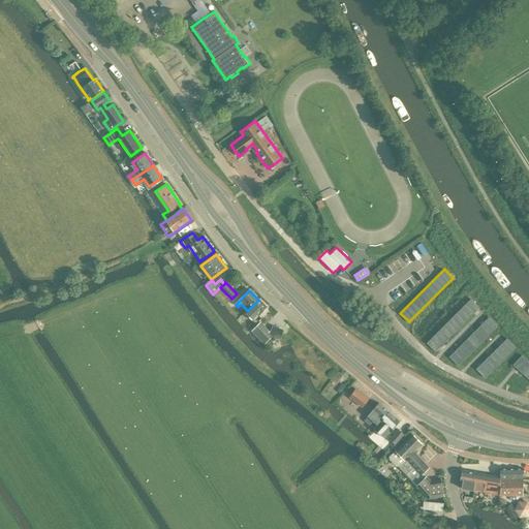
[(470,298),(427,342),(436,350),(479,307),(470,298)]
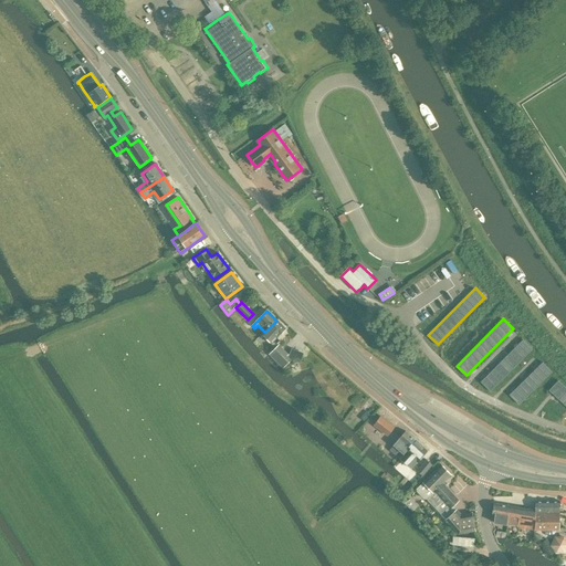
[(264,332),(262,334),(268,339),(274,346),(279,341),(276,338),(285,329),(276,321),(265,332),(264,332)]
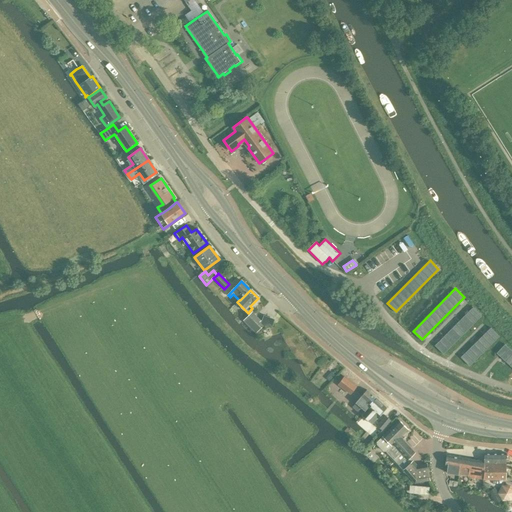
[(473,306),(435,344),(444,353),(482,314),(473,306)]
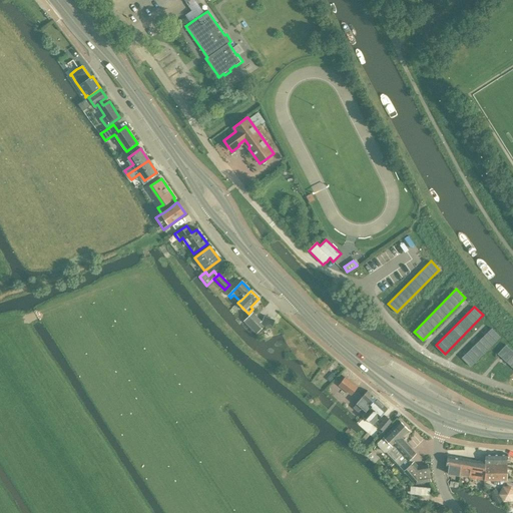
[(260,323),(261,322),(252,313),(244,322),(257,334),(264,327),(260,323)]
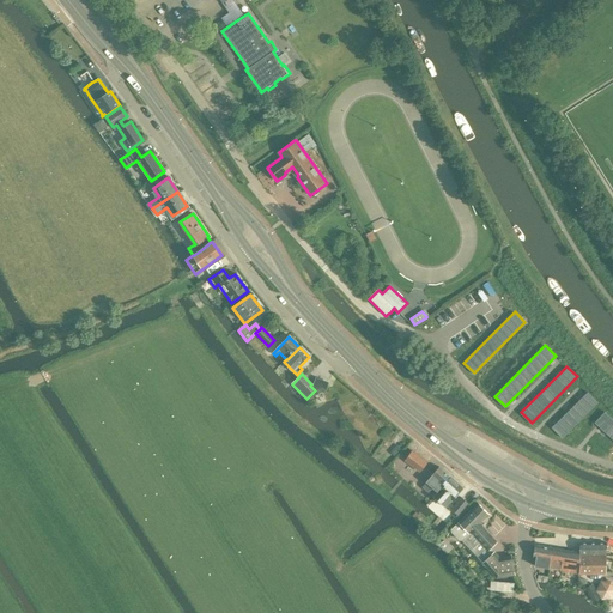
[(554,425),(551,428),(562,438),(596,405),(598,402),(588,393),(584,395),(582,398),(578,401),(572,407),(566,413),(558,422),(554,425)]
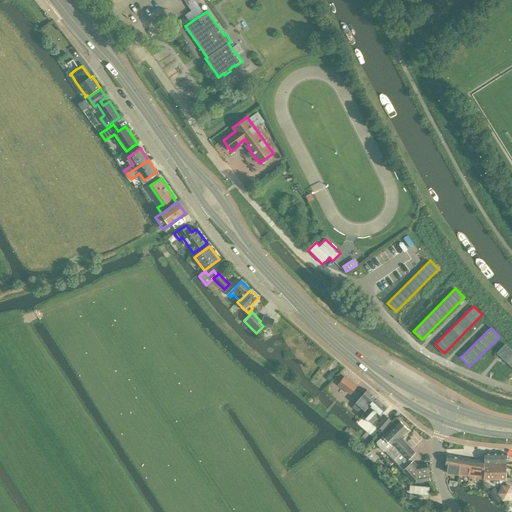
[(511,351),(505,344),(496,353),(499,355),(501,357),(507,363),(511,367),(511,351)]
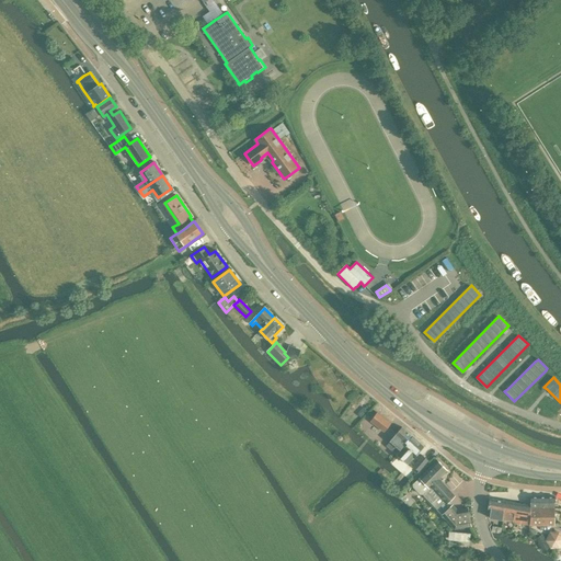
[(391,423),(377,412),(369,422),(384,433),(391,423)]
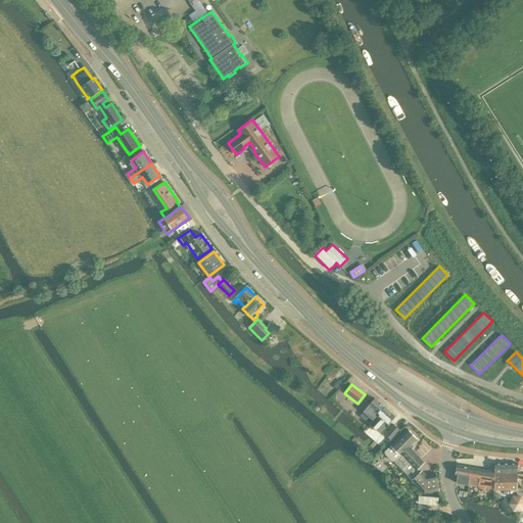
[(364,413),(360,416),(366,421),(369,417),(373,421),(379,414),(377,413),(383,407),(375,398),(374,398),(363,412),(364,413)]
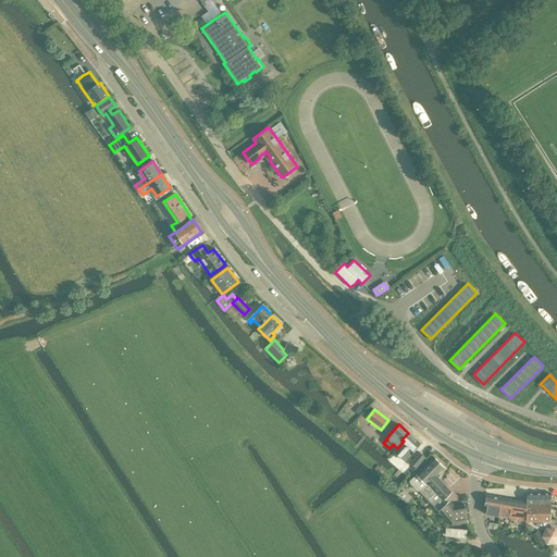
[(397,448),(394,452),(404,461),(410,455),(421,444),(416,440),(408,433),(401,440),(404,441),(397,448)]
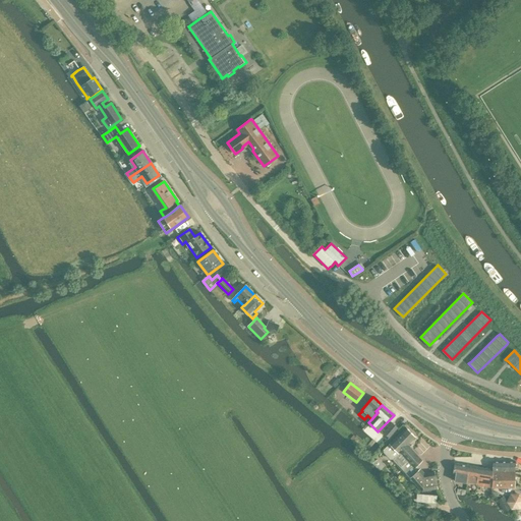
[(389,438),(398,427),(393,423),(384,433),(389,438)]
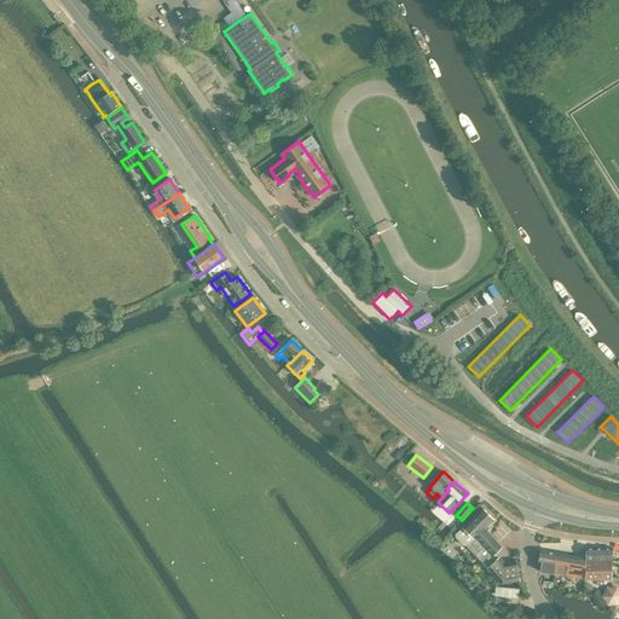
[(502,547),(485,528),(493,520),(482,508),(463,527),(456,534),(455,538),(463,545),(466,545),(467,544),(476,555),(489,568),(503,583),(521,580),(518,560),(505,562),(499,556),(499,557),(496,553),(502,547)]
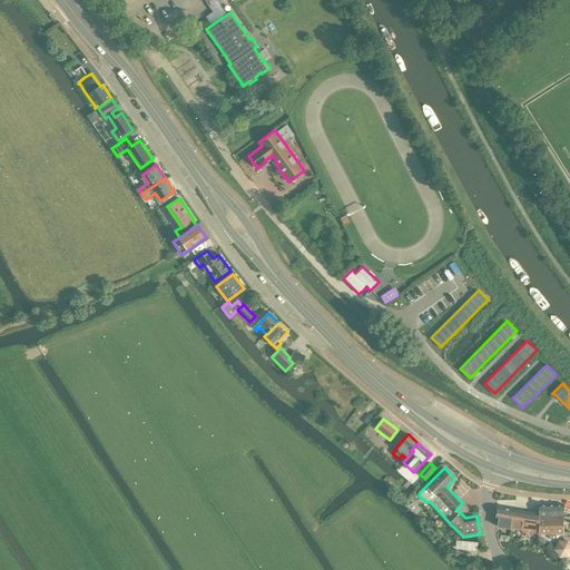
[(538,524),(538,533),(563,533),(563,504),(539,504),(539,513),(540,517),(542,517),(542,524),(538,524)]
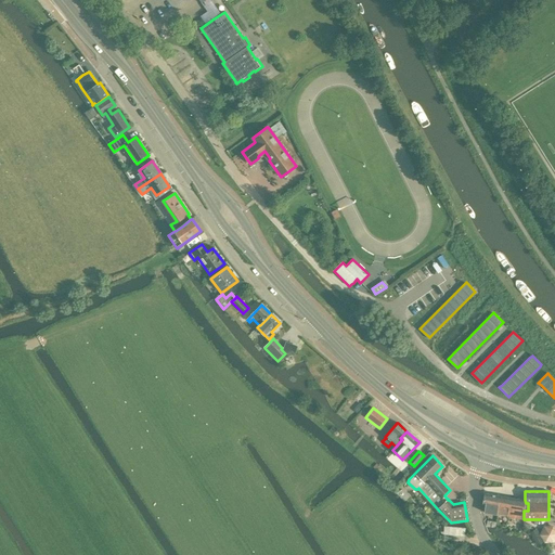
[(495,507),(498,495),(485,493),(482,504),(483,504),(483,507),(486,507),(485,513),(497,514),(498,508),(495,507)]
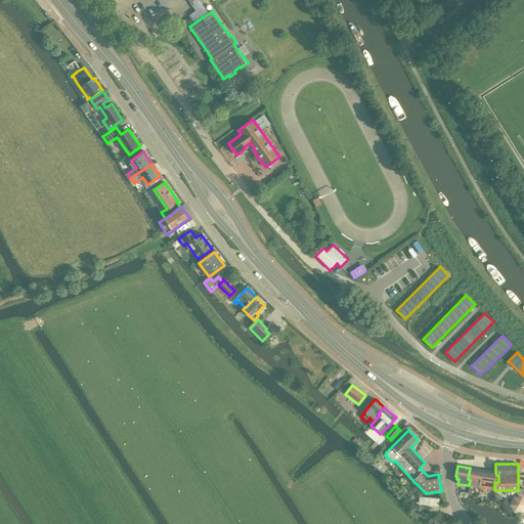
[(470,480),(469,485),(479,487),(479,488),(494,490),(494,482),(498,482),(498,475),(496,475),(495,472),(470,468),(468,479),(470,480)]
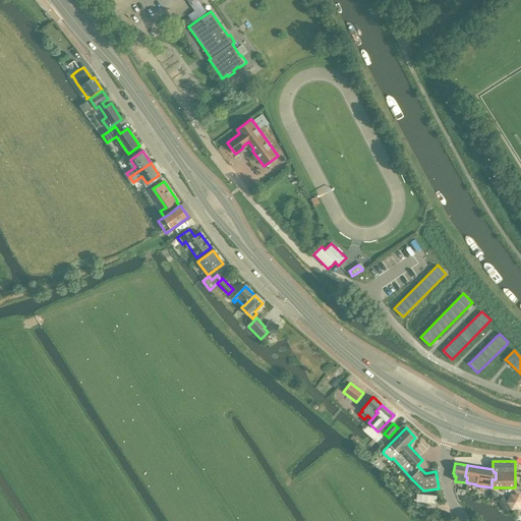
[(520,507),(520,499),(519,496),(510,496),(507,501),(506,503),(510,510),(519,510),(520,507)]
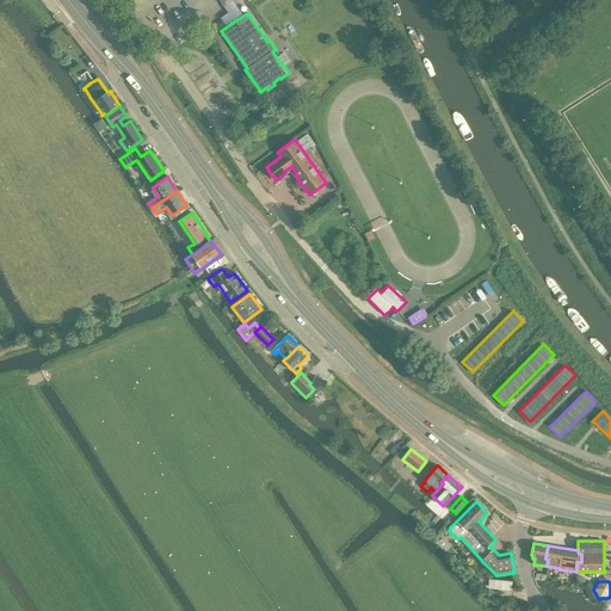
[(598,598),(593,590),(594,587),(591,582),(584,586),(591,600),(598,598)]
